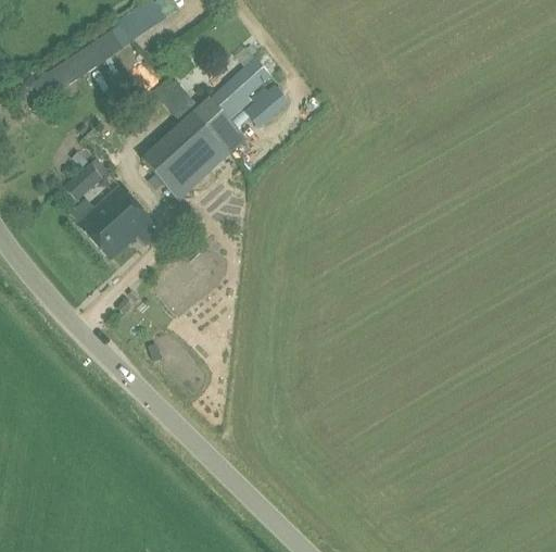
[(127,42),(158,21),(144,3),(30,80),(43,100),(128,44),(127,42)]
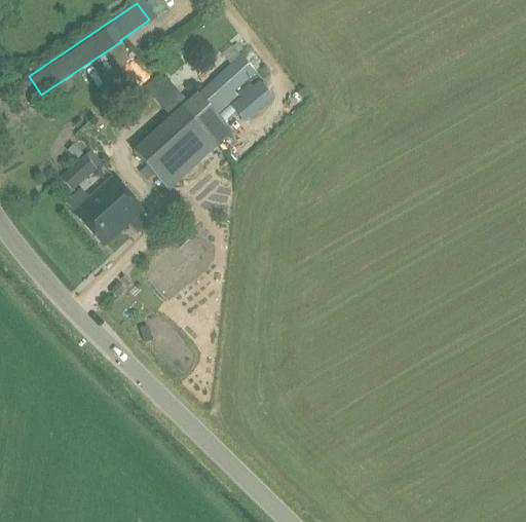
[(161,52),(176,67),(184,60),(170,44),(161,52)]
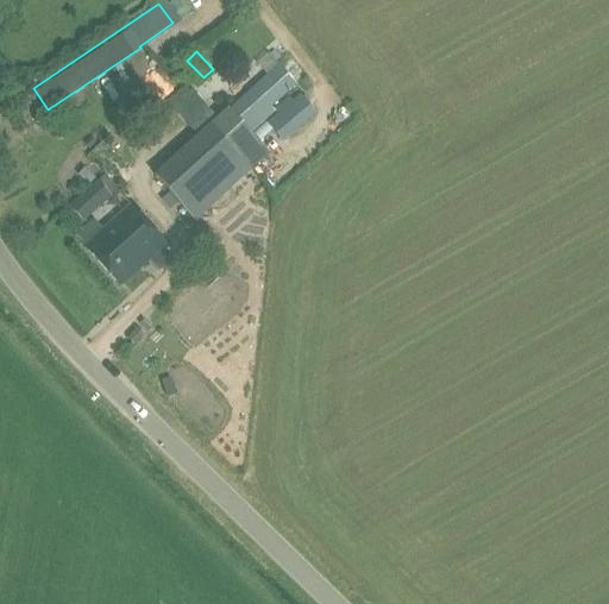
[(269,69),(228,105),(250,130),(276,107),(271,101),(297,79),(281,60),(269,69)]
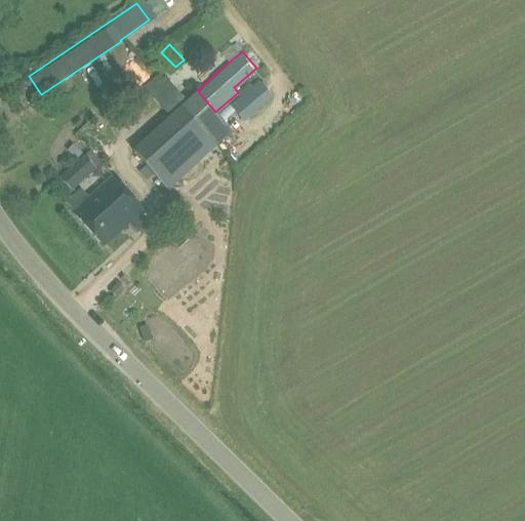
[(133,149),(167,186),(231,129),(215,112),(197,90),(187,98),(165,73),(148,88),(170,115),(133,149)]
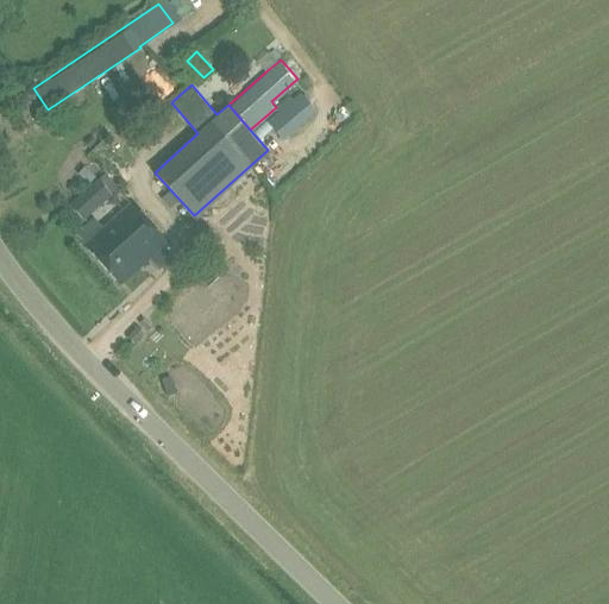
[(282,137),(315,108),(300,89),(267,118),(282,137)]
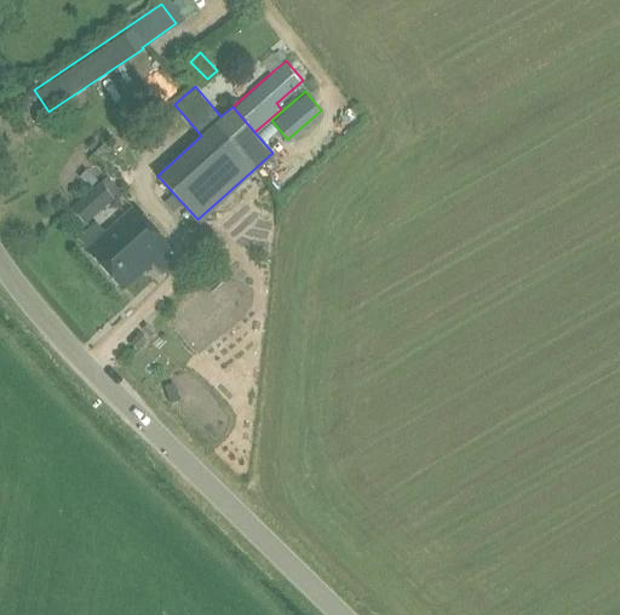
[(113,199),(98,183),(72,207),(86,224),(113,199)]
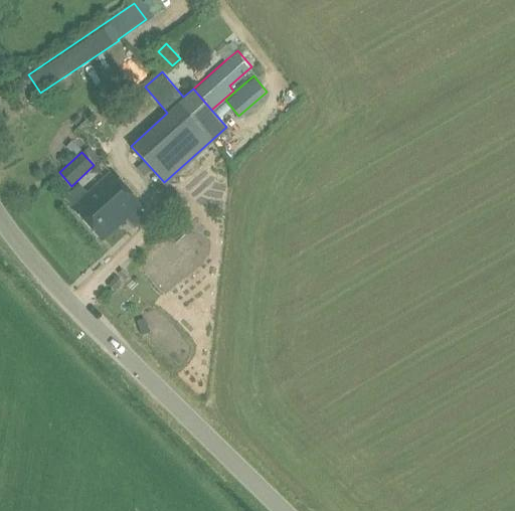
[(111,169),(86,191),(78,183),(63,196),(70,204),(101,238),(141,201),(111,169)]
